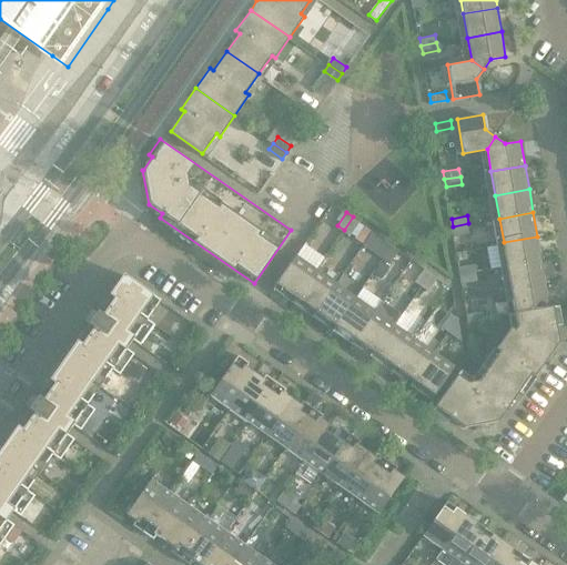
[(353,217),(344,230),(351,234),(360,221),(353,217)]
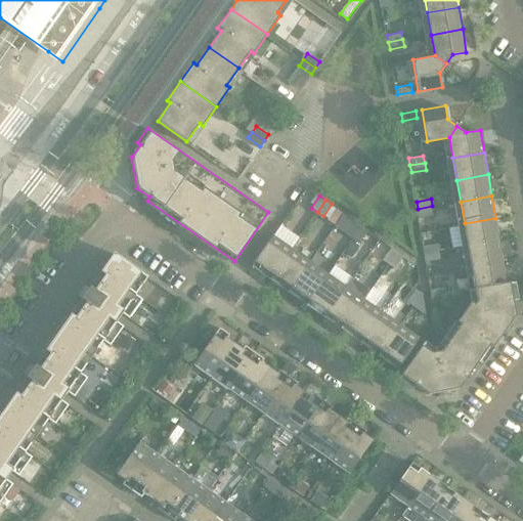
[(432,206),(418,209),(419,216),(433,214),(432,206)]
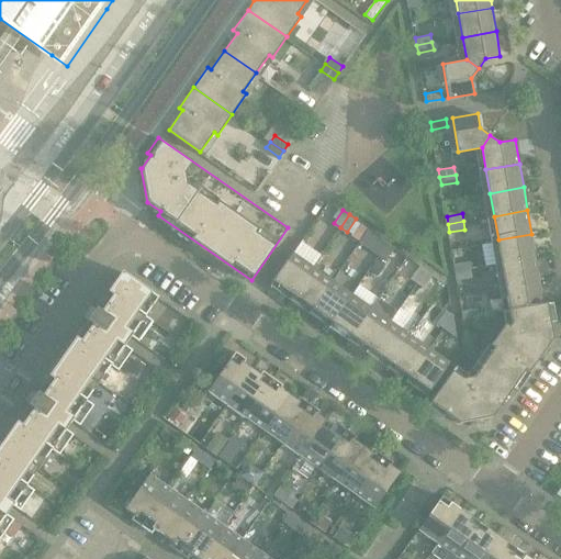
[(531,234),(498,239),(502,263),(536,257),(531,234)]
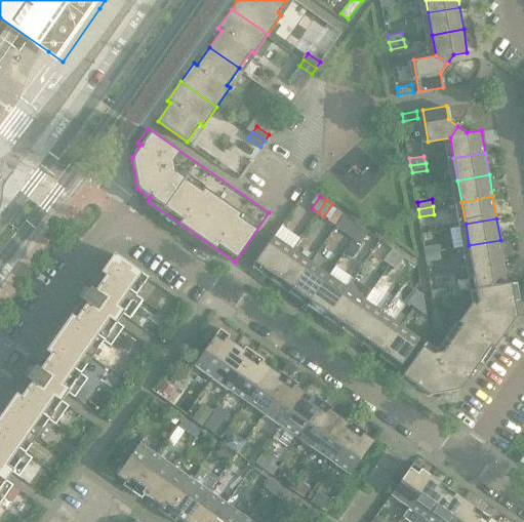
[(349,233),(354,238),(363,226),(357,222),(349,233)]
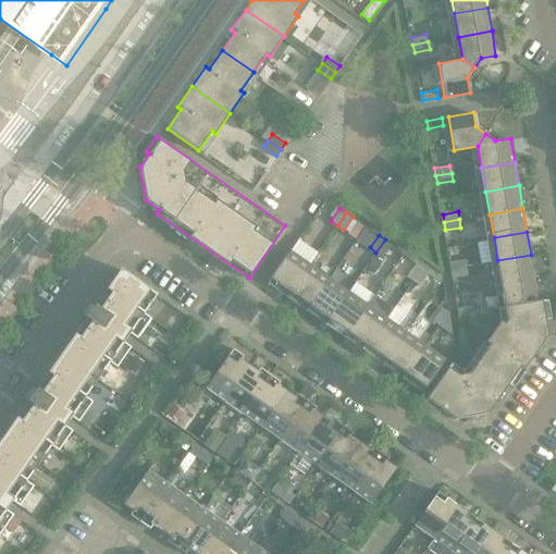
[(385,239),(375,253),(382,257),(392,244),(385,239)]
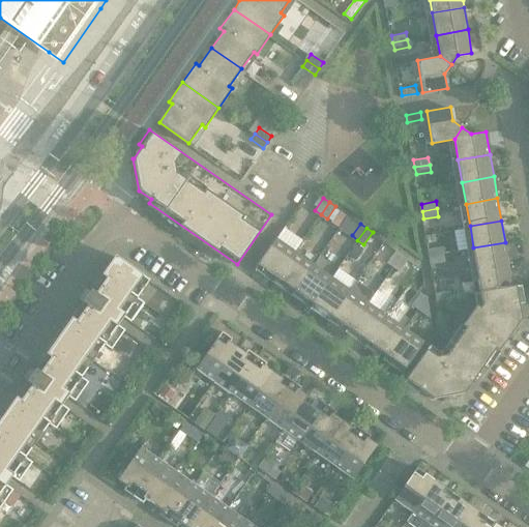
[(276,237),(258,263),(277,276),(295,251),(276,237)]
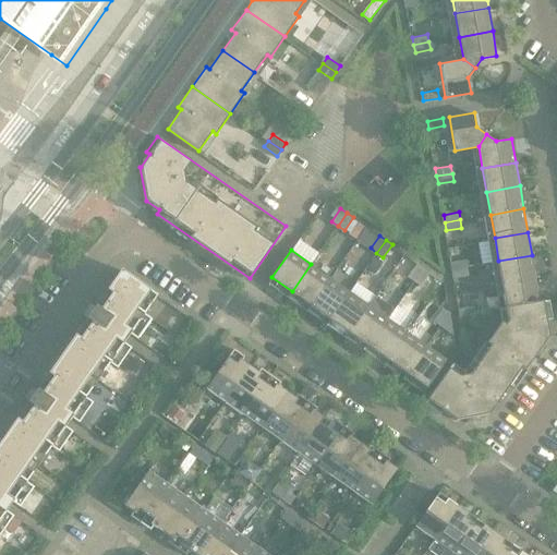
[(532,255),(498,261),(503,285),(535,278),(532,255)]
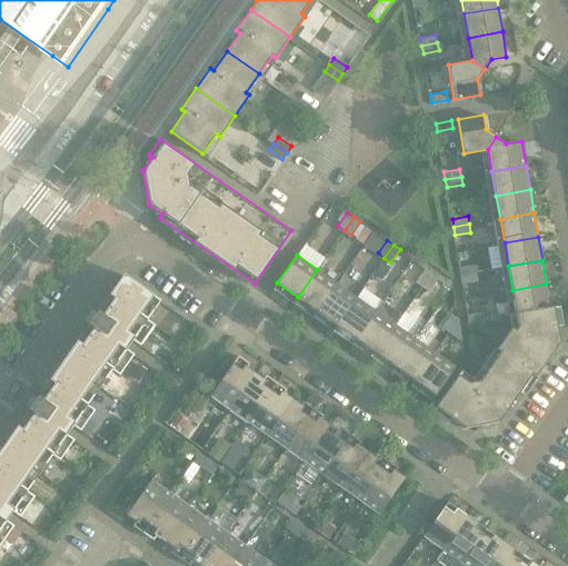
[(460,266),(461,274),(478,271),(476,264),(460,266)]
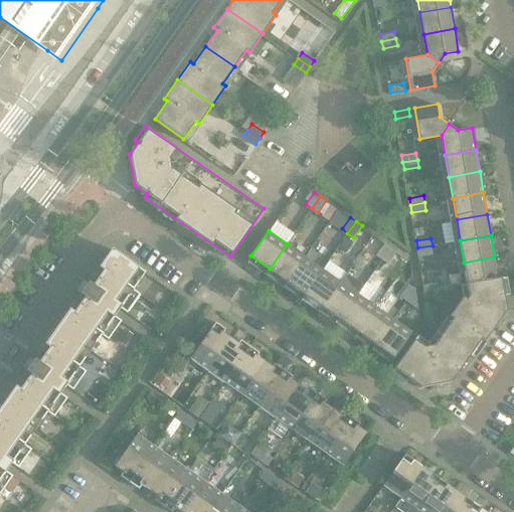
[(377,253),(383,258),(391,246),(385,242),(377,253)]
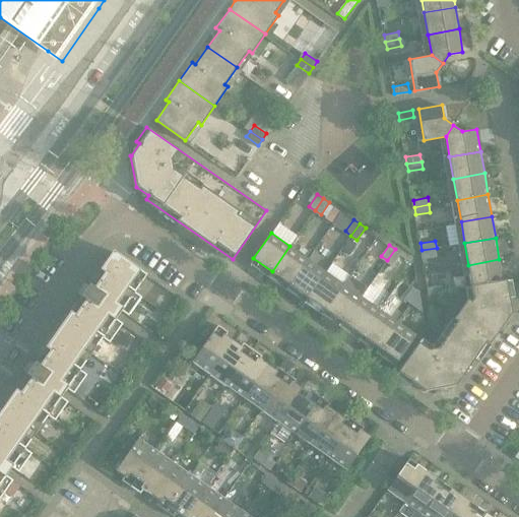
[(289,246),(272,271),(289,284),(308,258),(289,246)]
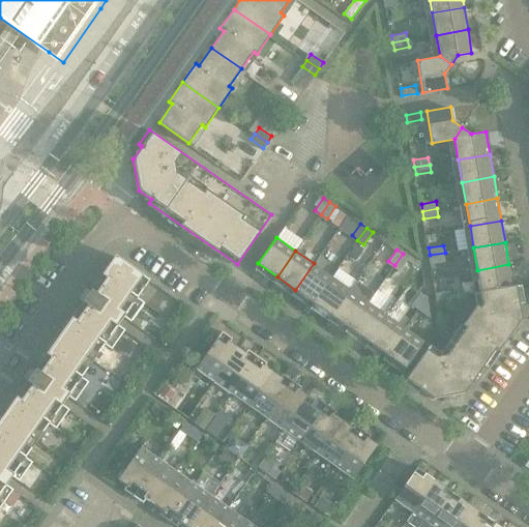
[(445,253),(430,255),(432,263),(446,260),(445,253)]
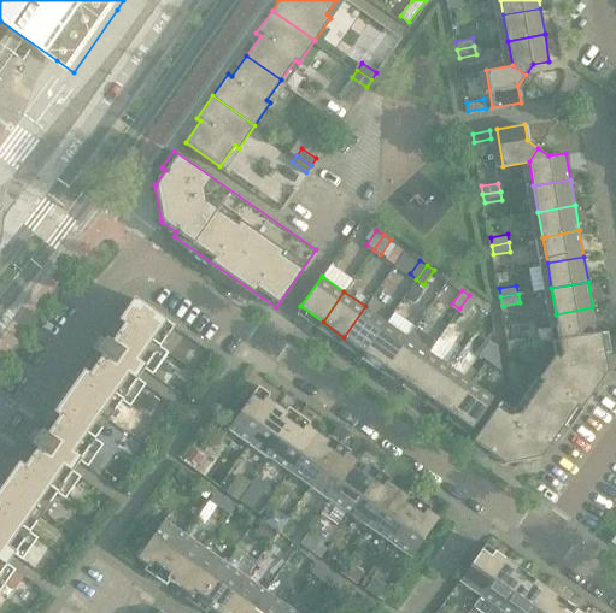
[(469,295),(459,308),(467,314),(476,300),(469,295)]
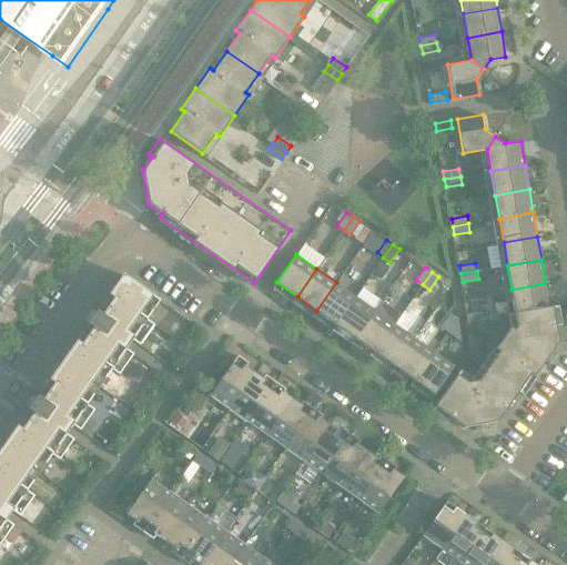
[(148,318),(161,299),(124,273),(0,451),(0,543),(1,544),(16,523),(8,518),(14,510),(21,514),(36,494),(28,488),(53,453),(61,457),(76,437),(68,432),(74,423),(81,429),(95,407),(89,403),(113,367),(120,373),(134,352),(128,347),(133,338),(141,343),(155,323),(148,318)]
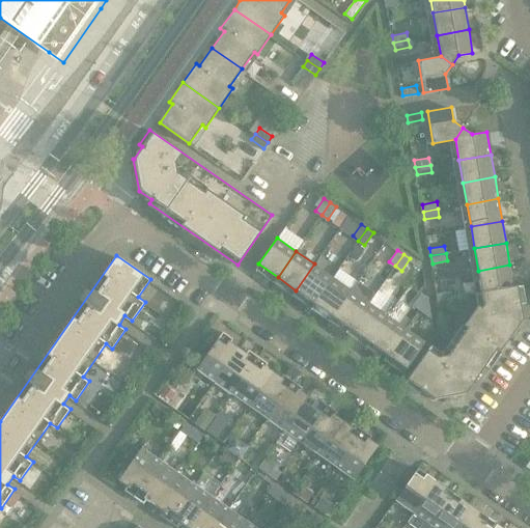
[(314,264),(296,290),(314,303),(333,277),(314,264)]
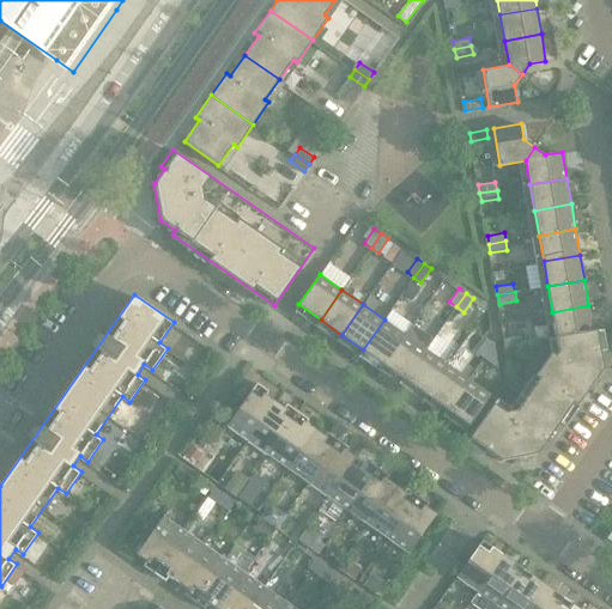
[(588,305),(552,312),(557,338),(593,330),(593,329),(588,305)]
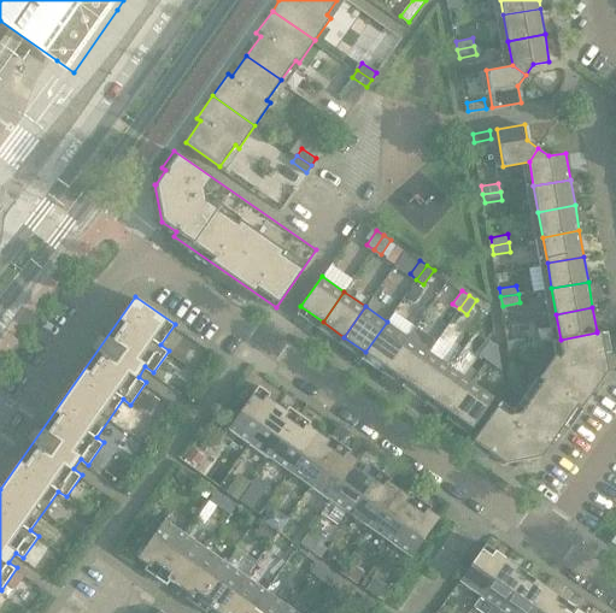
[(387,322),(365,352),(387,367),(409,336),(387,322)]
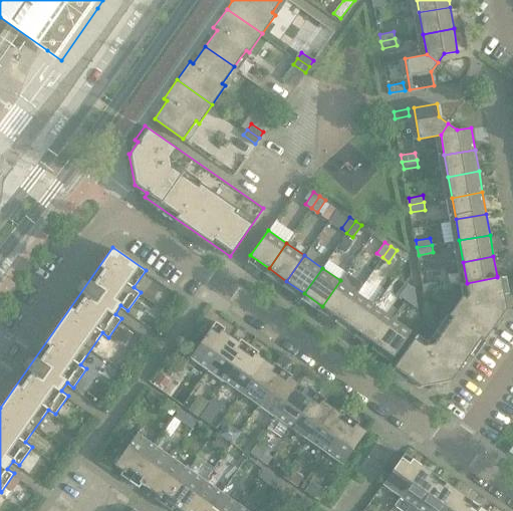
[(340,280),(322,306),(339,318),(357,293),(365,282),(347,270),(340,280)]
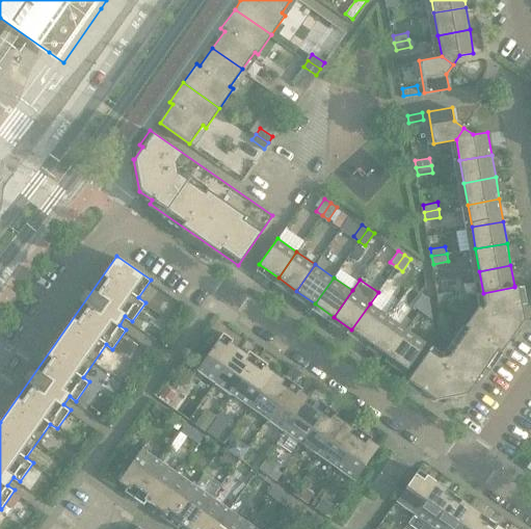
[(469,327),(456,345),(486,367),(499,349),(502,351),(522,323),(525,319),(519,286),(514,286),(514,287),(483,293),(485,305),(482,308),(479,306),(466,325),(469,327)]
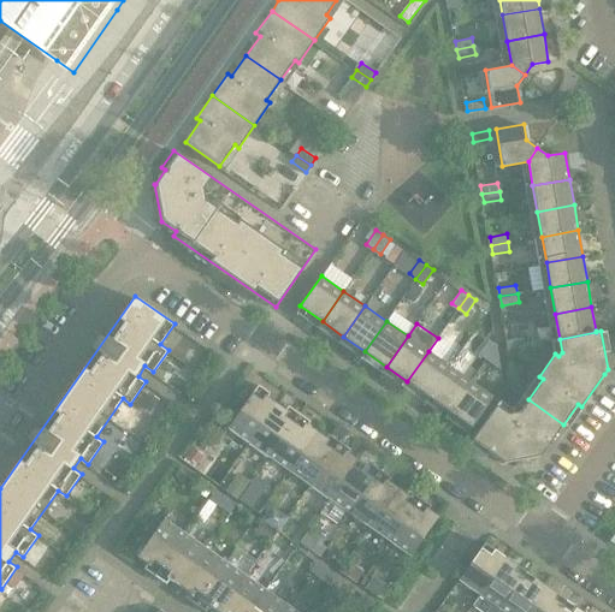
[(525,336),(508,339),(509,348),(526,345),(525,336)]
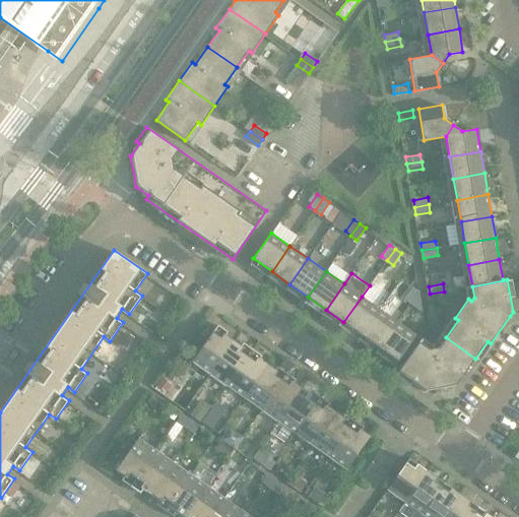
[(405,298),(411,302),(419,291),(413,285),(405,298)]
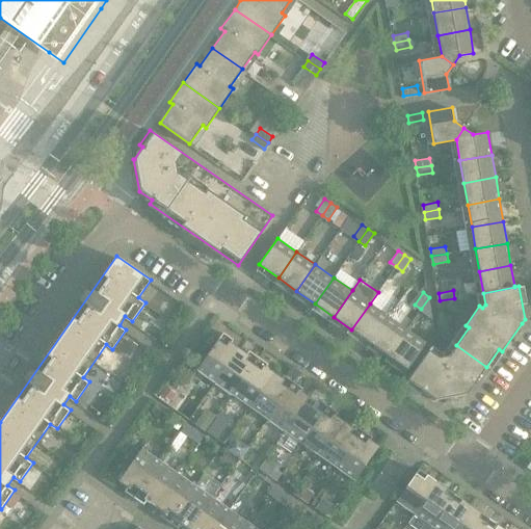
[(429,297),(421,309),(433,318),(429,297)]
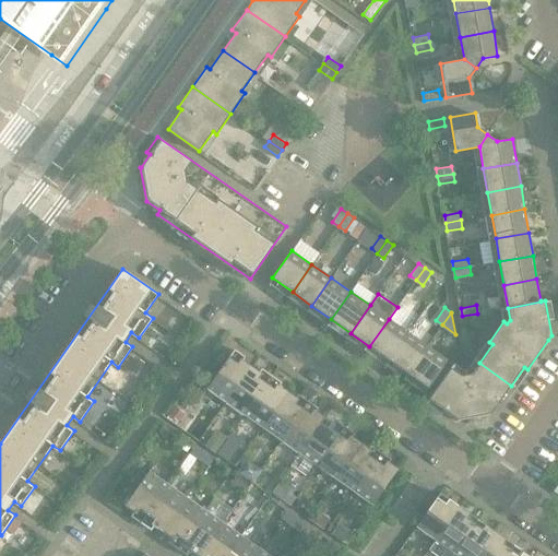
[(389,319),(369,346),(389,359),(408,332),(389,319)]
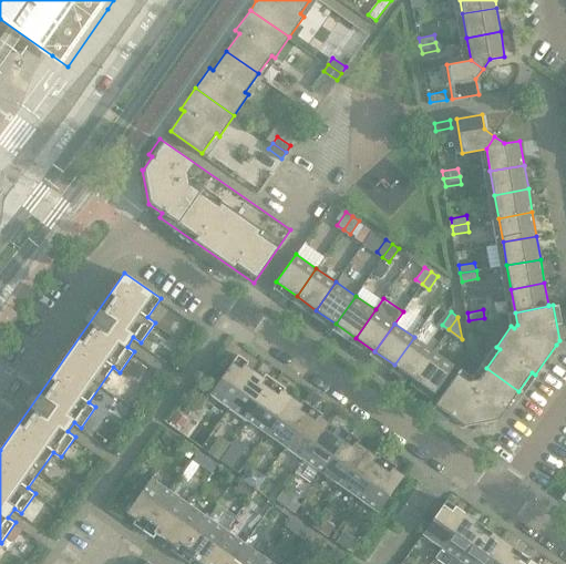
[(414,337),(394,365),(414,379),(434,350),(414,337)]
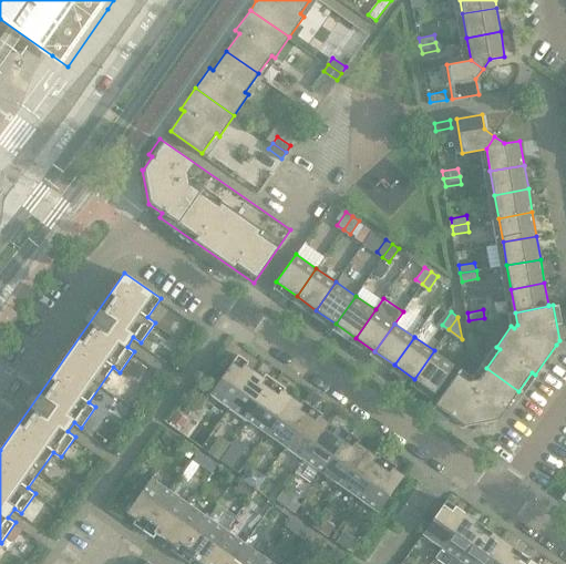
[(434,350),(414,379),(434,393),(454,365),(434,350)]
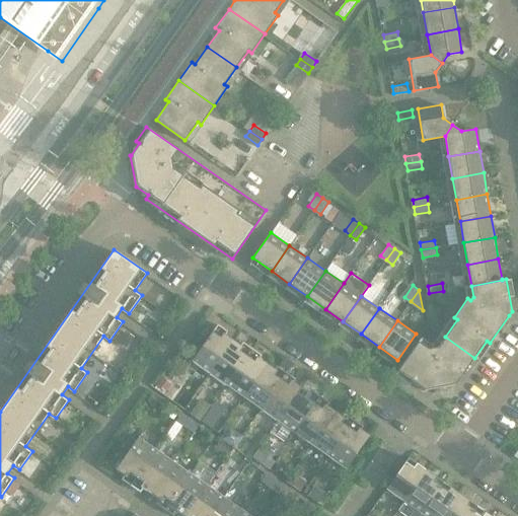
[(193,360),(210,372),(233,340),(222,332),(225,327),(218,323),(193,360)]
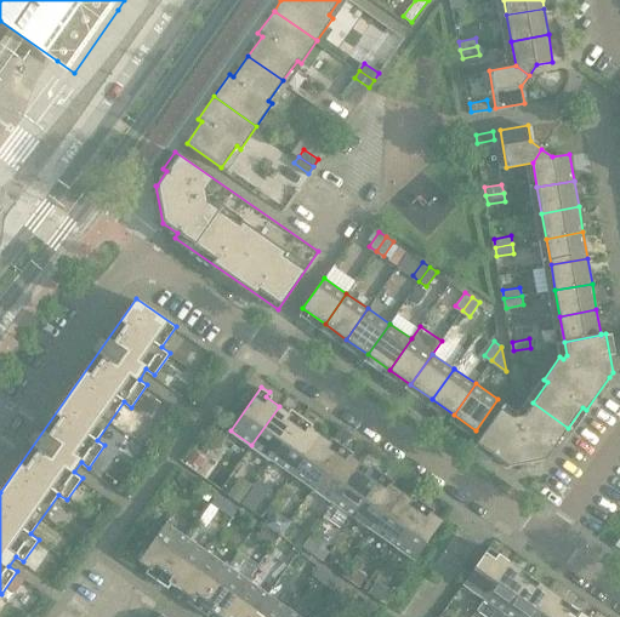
[(501,407),(477,443),(508,466),(549,455),(568,428),(533,403),(524,415),(515,417),(501,407)]
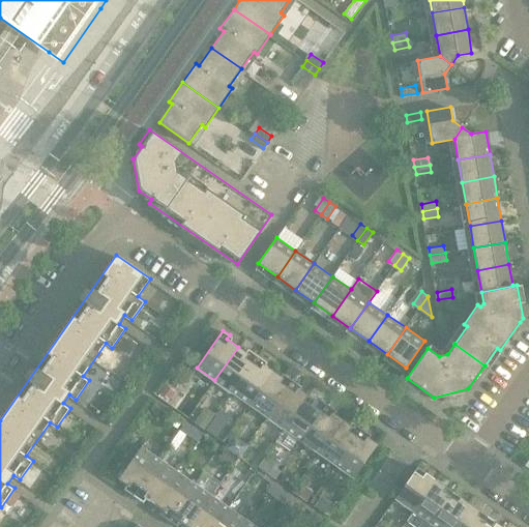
[(238,347),(214,380),(232,392),(258,355),(252,350),(250,354),(238,347)]
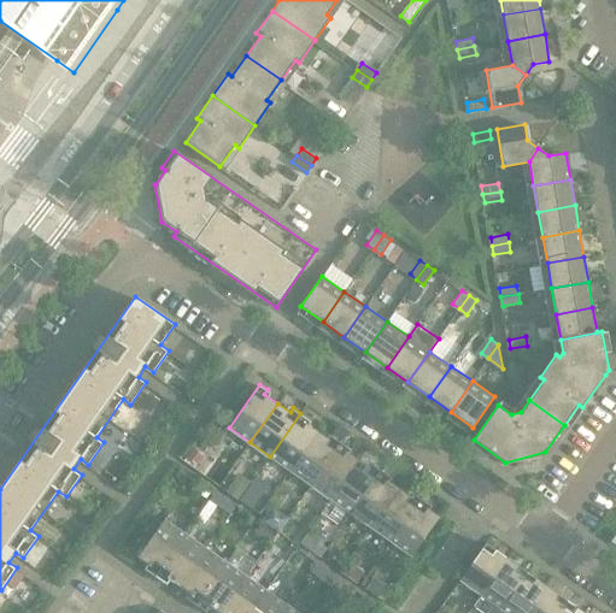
[(300,413),(270,457),(291,470),(317,431),(305,423),(308,418),(300,413)]
